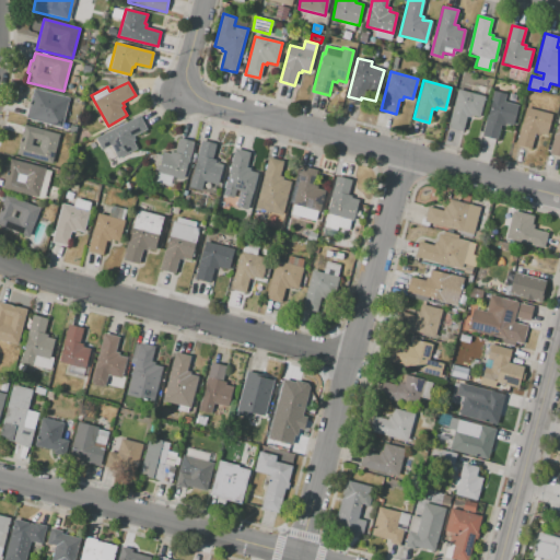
[(25,118),(33,89),(69,97),(61,127),(25,118)]
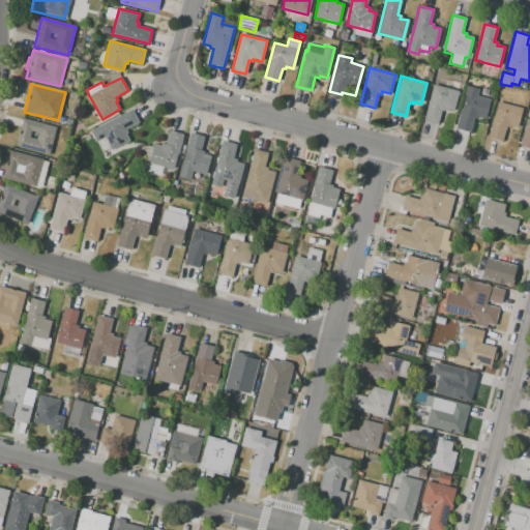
[(433,85),(459,91),(453,112),(445,110),(444,112),(441,111),(438,123),(423,120),(433,85)]
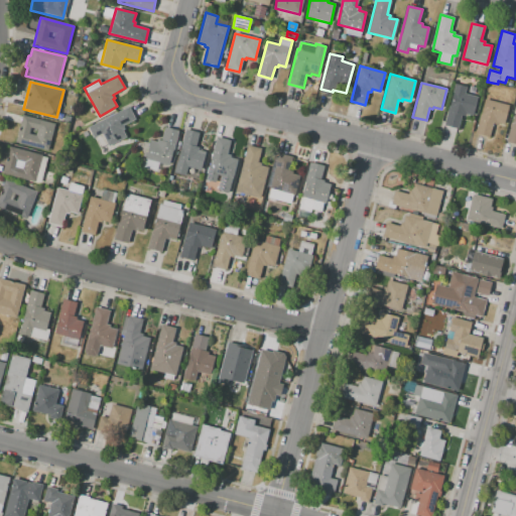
[(455,84),(467,87),(465,94),(477,97),(472,116),(465,114),(465,117),(461,116),(458,128),(444,125),(455,84)]
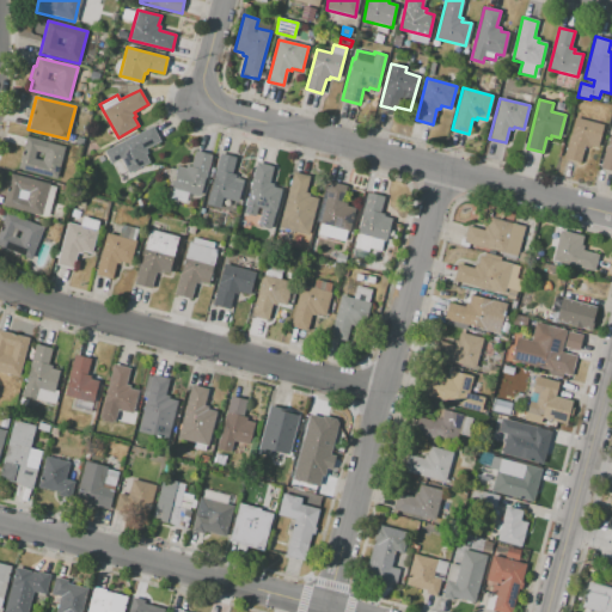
[(574,117),(604,124),(598,148),(588,146),(587,151),(583,150),(580,164),(563,159),(574,117)]
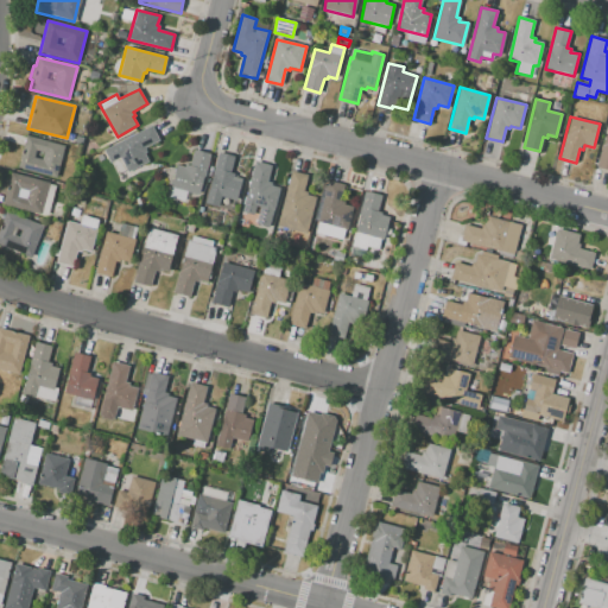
[(607,124),(597,169),(607,171),(607,124)]
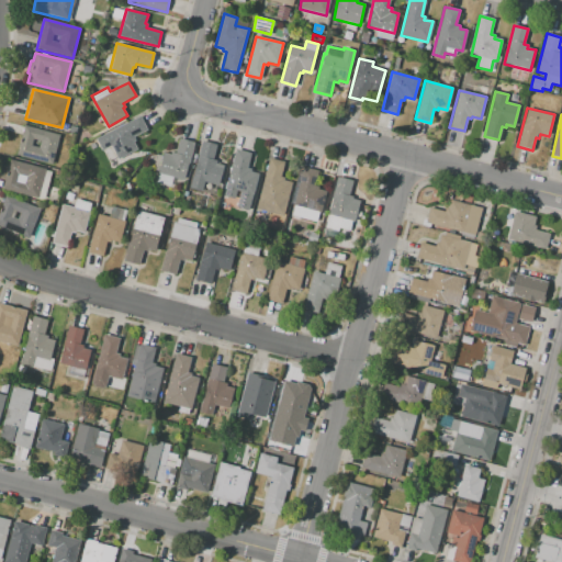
[(96,138),(139,116),(147,130),(134,136),(136,141),(134,142),(138,150),(117,160),(116,158),(110,161),(104,149),(101,150),(96,138)]
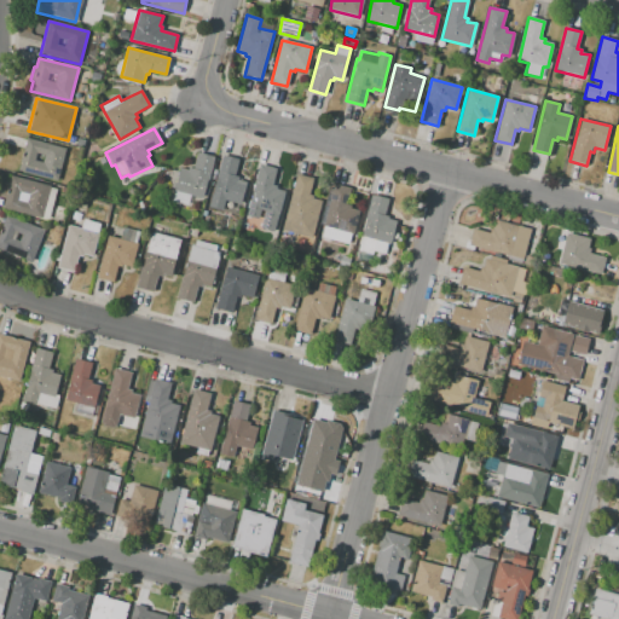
[(18,171),(25,138),(65,149),(58,180),(18,171)]
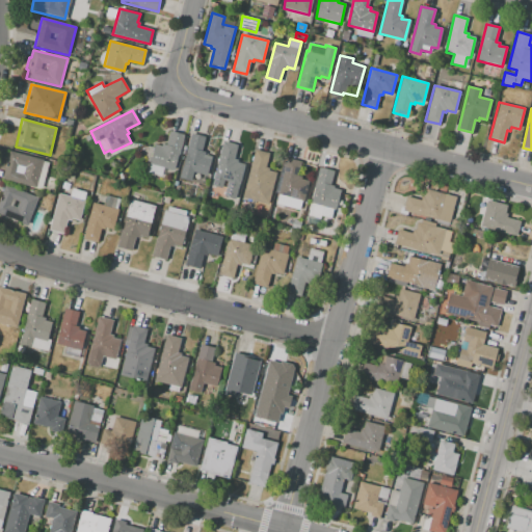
[(184,135),(175,169),(163,167),(161,175),(148,171),(155,144),(161,145),(162,144),(165,145),(169,131),(184,135)]
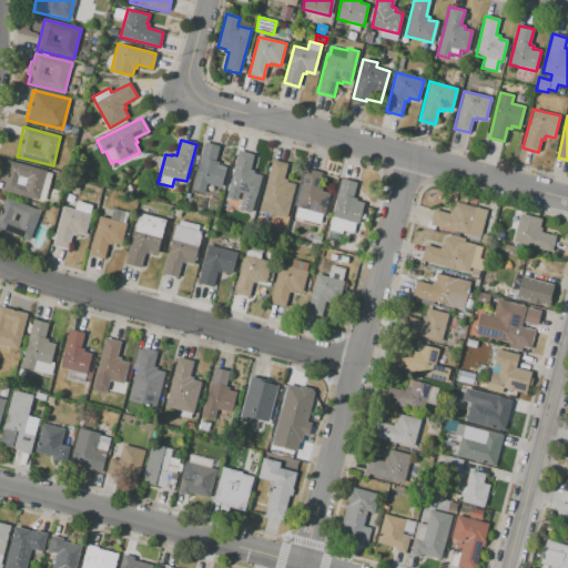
[(192,189),(204,143),(220,146),(216,161),(220,162),(219,165),(226,168),(221,188),(206,184),(204,192),(192,189)]
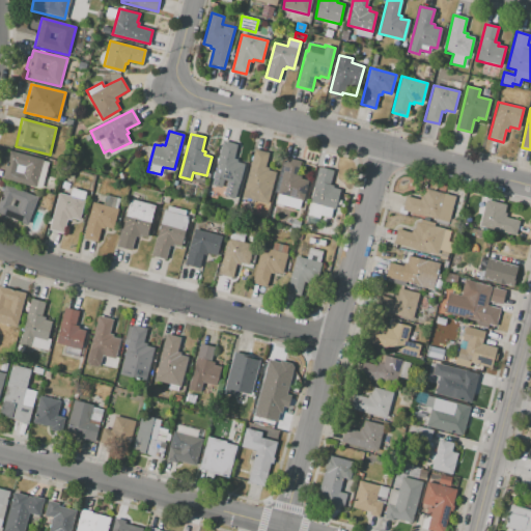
[(235,199),(223,196),(226,182),(223,180),(221,188),(212,186),(223,141),(238,145),(234,157),(239,158),(238,162),(245,164),(235,199)]
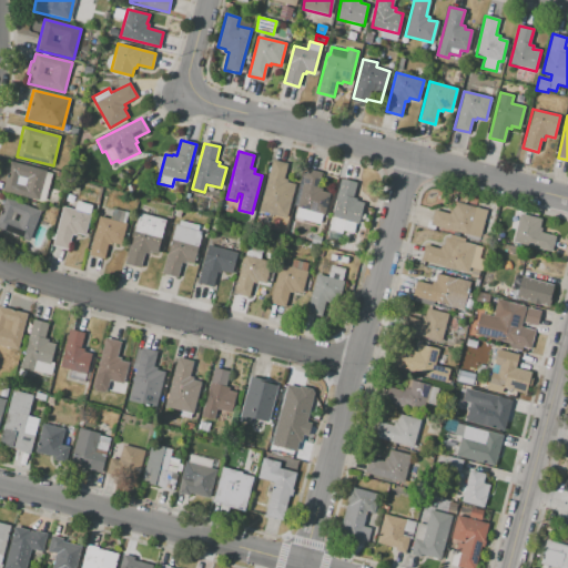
[(259,211),(272,160),(287,164),(284,179),(287,180),(286,182),(295,184),(286,219),(259,211)]
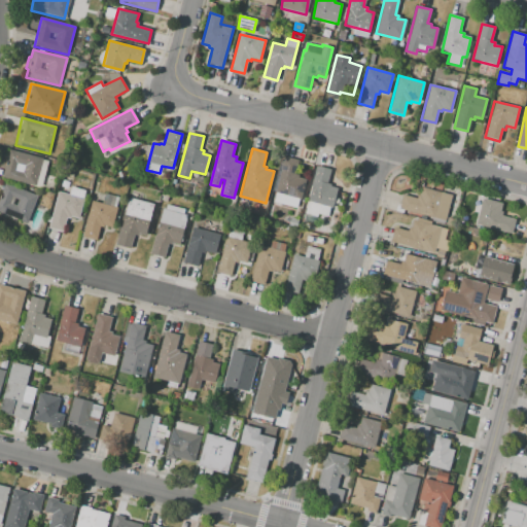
[(1,177),(8,149),(43,159),(42,160),(47,161),(40,187),(1,177)]
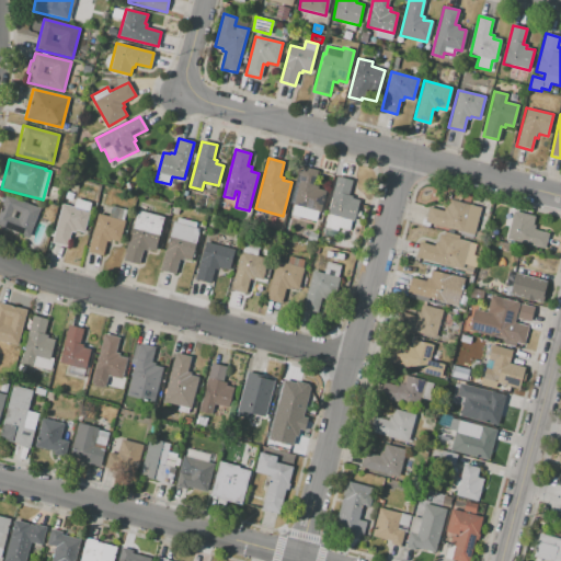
[(320,212),(318,212),(316,221),(290,215),(302,167),(317,170),(313,185),(318,186),(318,190),(325,191),(320,212)]
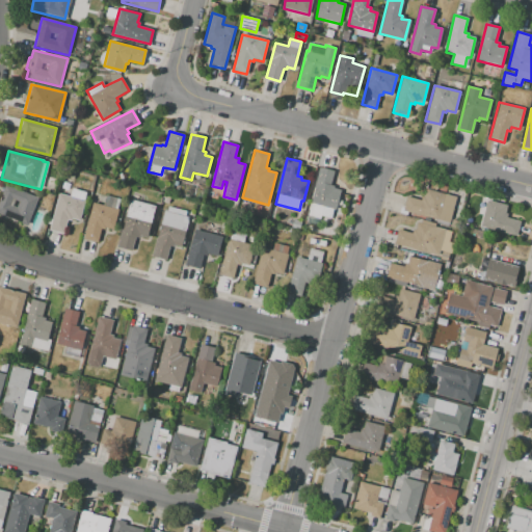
[(319,167),(334,171),(330,185),(335,187),(335,188),(341,190),(336,209),(310,203),(319,167)]
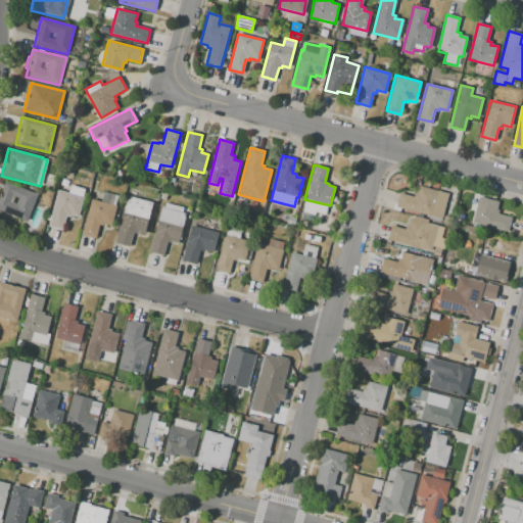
[(0,195),(5,182),(37,194),(27,221),(0,209),(0,195)]
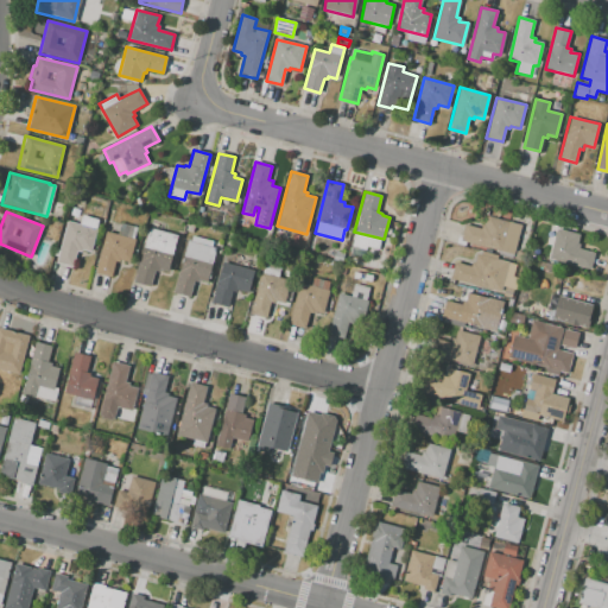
[(99,220),(90,252),(82,249),(81,252),(77,251),(73,267),(56,263),(67,222),(80,225),(82,215),(99,220)]
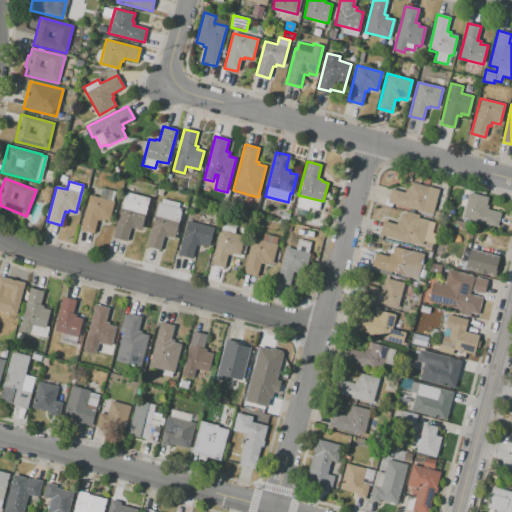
[(432,214),(388,203),(391,190),(405,193),(405,190),(407,190),(409,182),(439,190),(432,214)]
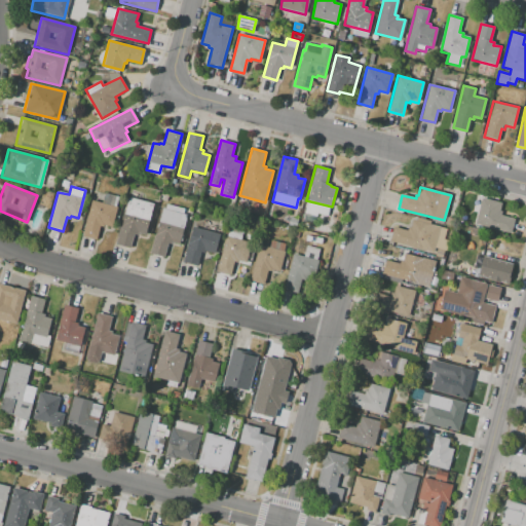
[(118,198),(111,226),(105,224),(104,227),(100,226),(97,239),(82,235),(91,200),(102,203),(104,194),(118,198)]
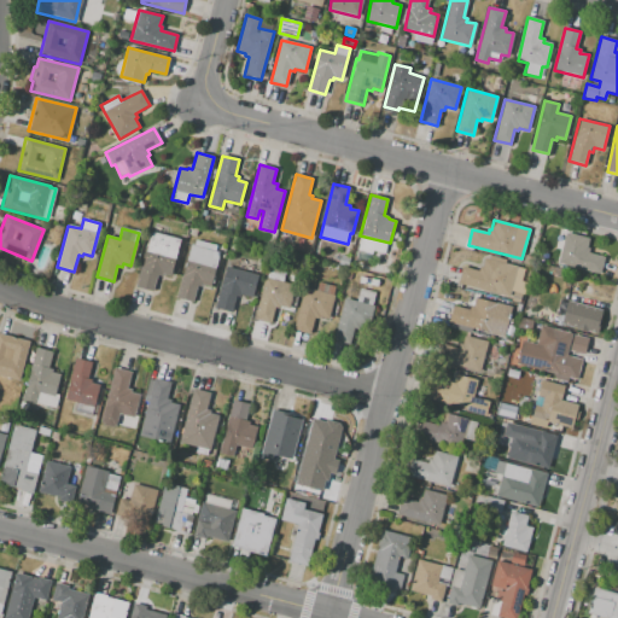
[(150,231),(179,238),(170,275),(161,273),(161,275),(157,275),(153,291),(135,285),(150,231)]
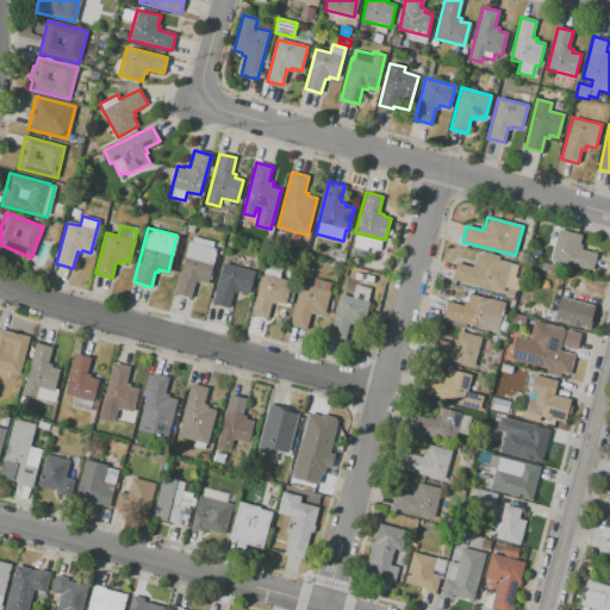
[(558,229),(580,235),(578,244),(582,244),(580,249),(596,253),(591,271),(551,260),(558,229)]
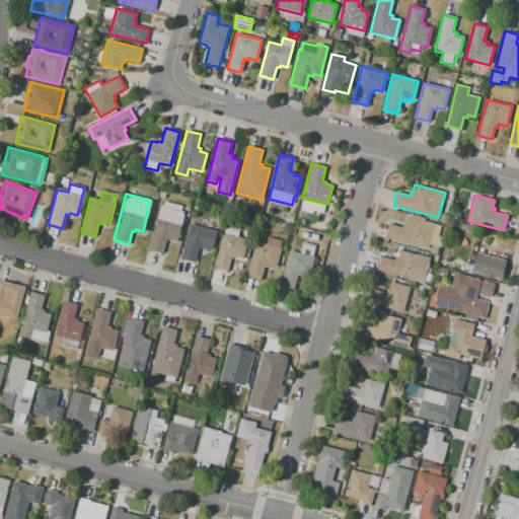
[(156,219),(160,206),(163,207),(164,202),(186,207),(180,225),(156,219)]
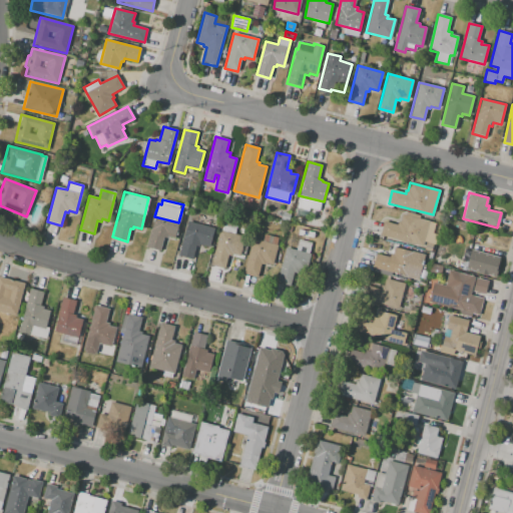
[(283,211),(290,213),(289,221),(281,219),(283,211)]
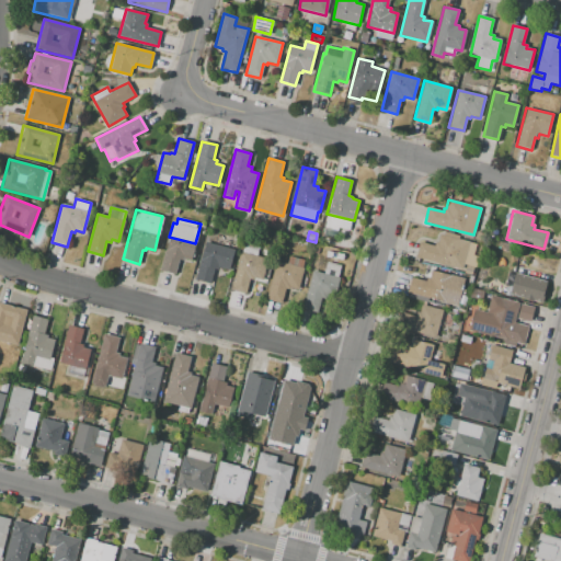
[(416,258),(421,242),(434,245),(435,242),(437,242),(439,235),(444,236),(445,231),(459,236),(459,239),(470,242),(466,258),(457,255),(455,267),(416,258)]
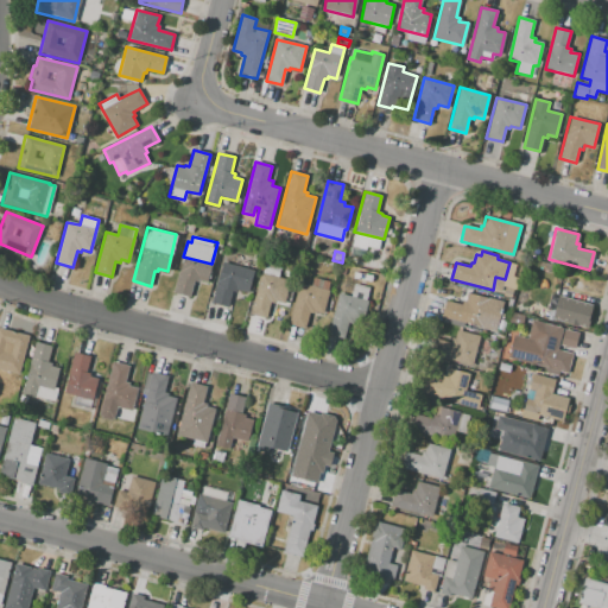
[(211,264),(207,282),(198,279),(197,283),(194,282),(190,298),(173,295),(183,257),(211,264)]
